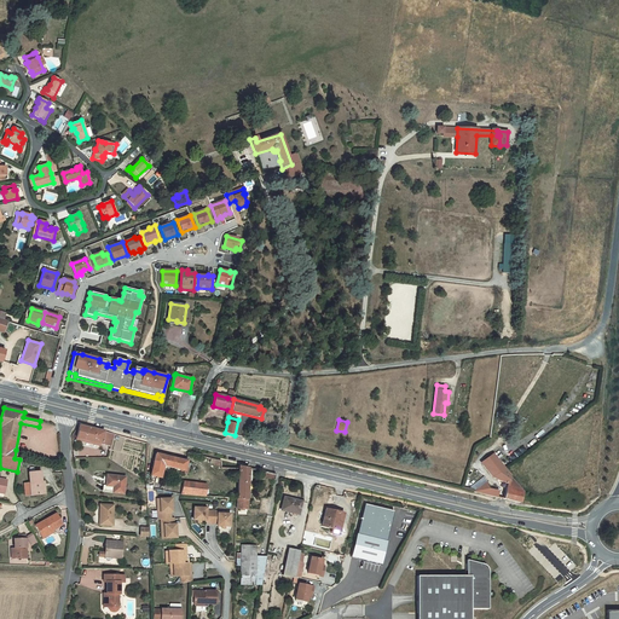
[(110,446),(114,434),(104,432),(79,426),(76,438),(110,446)]
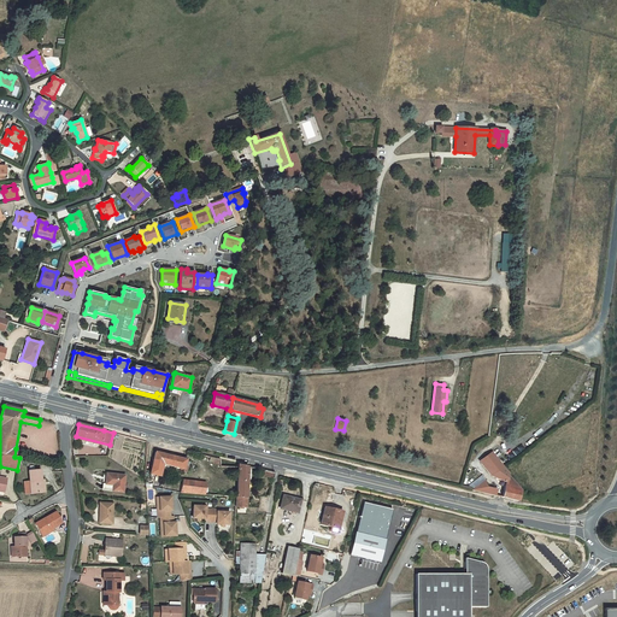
[(186,460),(156,452),(151,472),(151,474),(159,476),(162,468),(163,464),(171,466),(181,469),(181,470),(187,472),(188,468),(184,466),(186,460)]
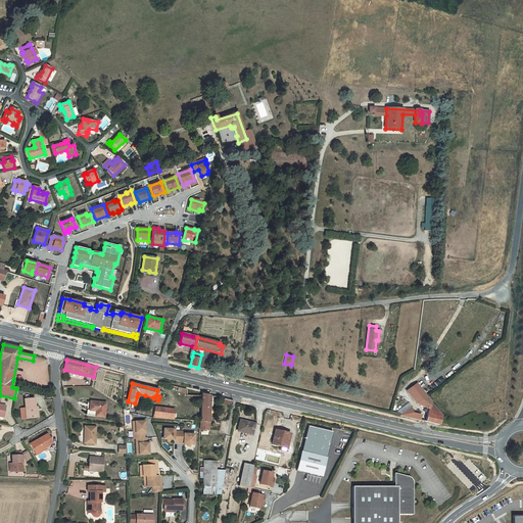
[(209,422),(209,416),(210,415),(209,414),(209,406),(212,406),(212,395),(210,396),(202,394),(200,421),(209,422)]
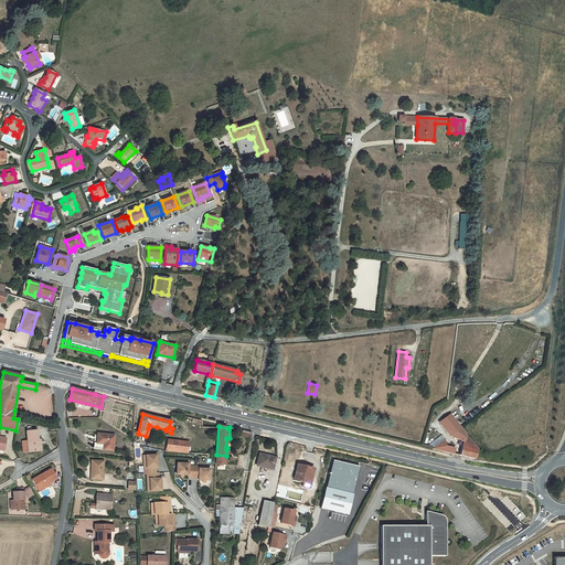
[(477,449),(460,428),(450,436),(464,441),(460,456),(475,459),(476,458),(477,449)]
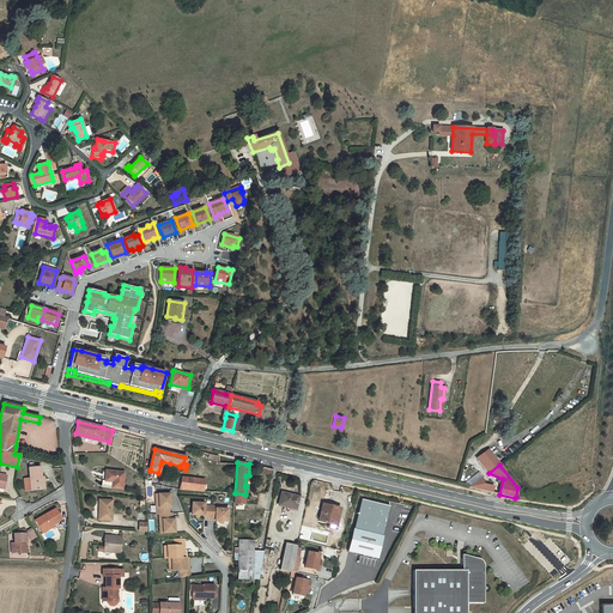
[(32,468),(29,468),(30,479),(30,490),(31,491),(42,490),(41,477),(40,467),(36,467),(32,468)]
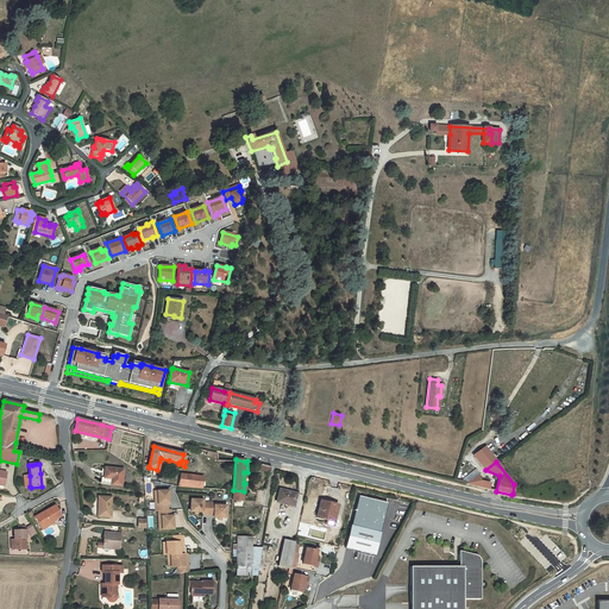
[(123,470),(105,468),(105,478),(104,484),(121,485),(123,470)]
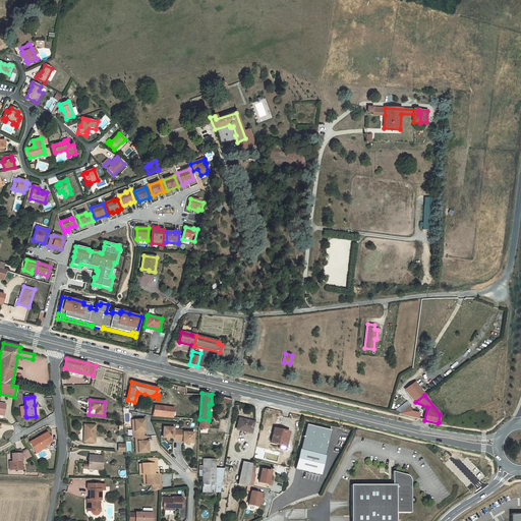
[(174,408),(155,405),(152,415),(153,416),(159,416),(173,417),(174,408)]
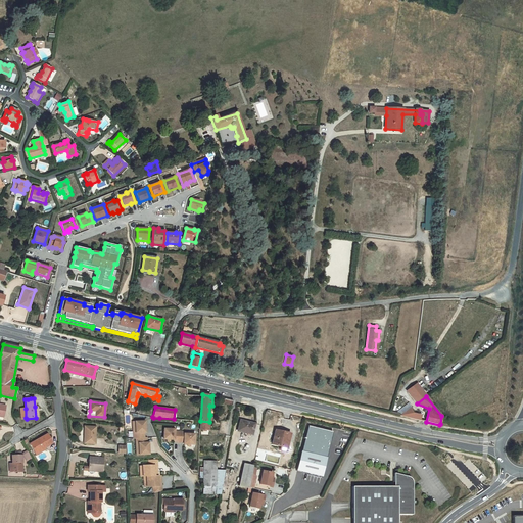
[(413,413),(411,408),(408,410),(400,416),(419,420),(420,415),(413,413)]
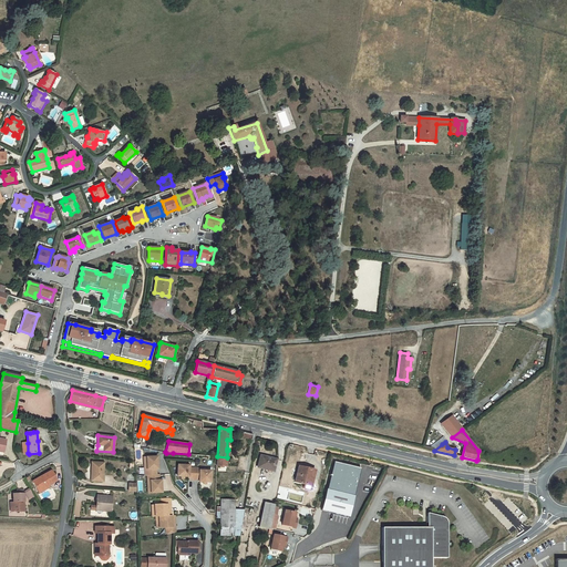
[(276,460),(260,455),(257,467),(274,472),(276,460)]
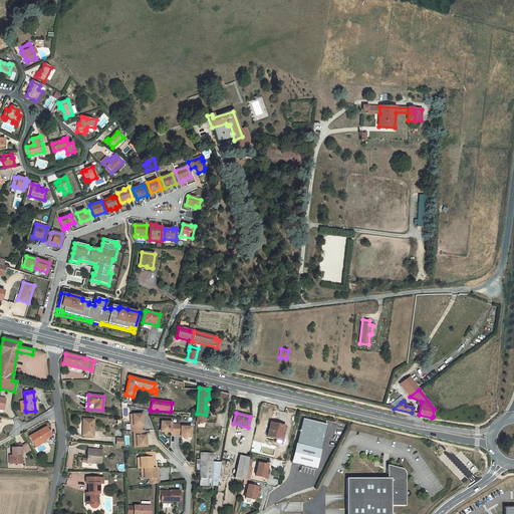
[(142,426),(141,422),(143,422),(143,414),(130,415),(131,424),(133,424),(134,431),(136,431),(142,431),(142,426)]
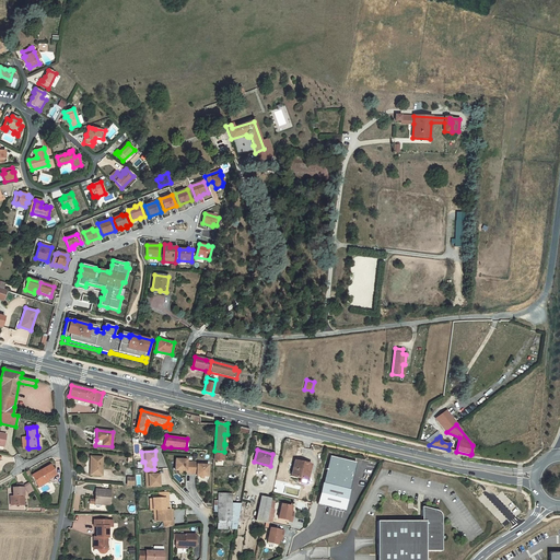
[(214,451),(213,459),(222,459),(222,454),(223,455),(224,452),(214,451)]
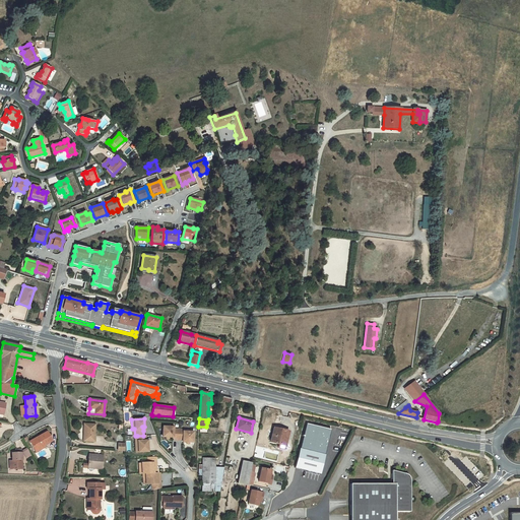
[(95,425),(84,424),(83,433),(84,433),(83,441),(94,442),(95,425)]
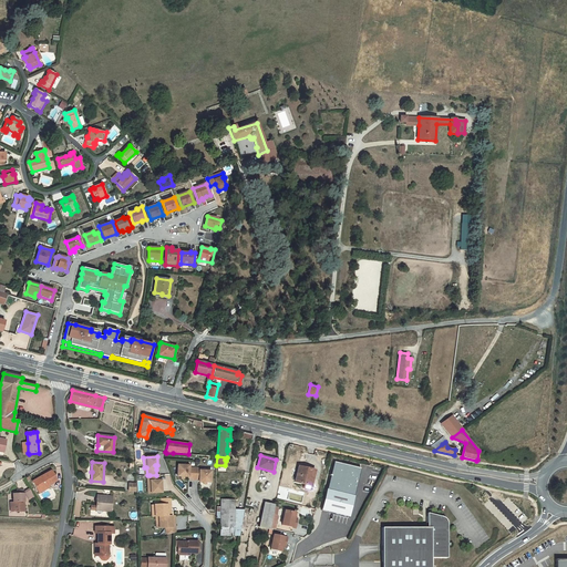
[(194,480),(194,468),(188,467),(188,465),(177,465),(177,476),(181,476),(184,476),(188,477),(188,478),(194,480)]
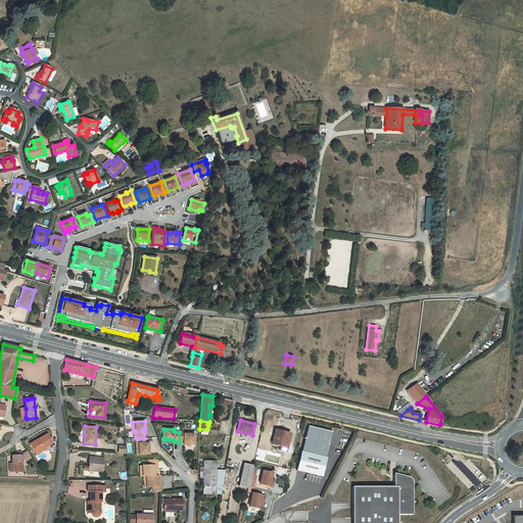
[(287,444),(290,434),(275,430),(272,444),(281,447),(280,450),(287,453),(288,448),(286,448),(287,444)]
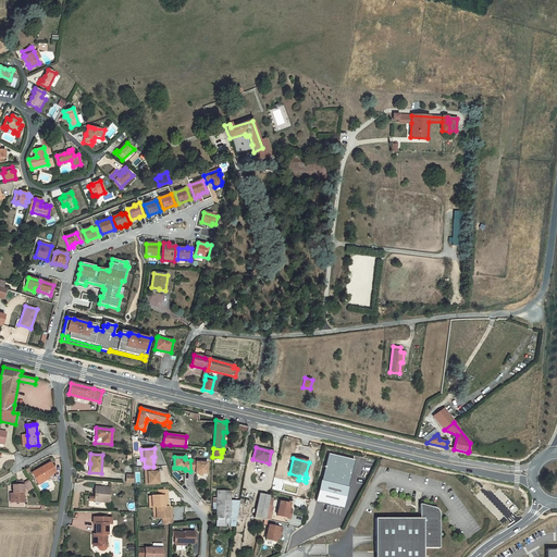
[(207,473),(207,462),(196,462),(196,460),(190,460),(190,471),(195,471),(195,473),(199,473),(202,473),(207,473)]
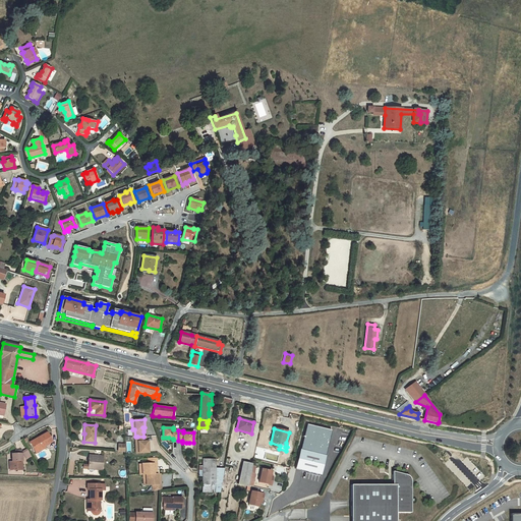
[(47,432),(30,443),(36,453),(45,447),(44,446),(52,442),(47,432)]
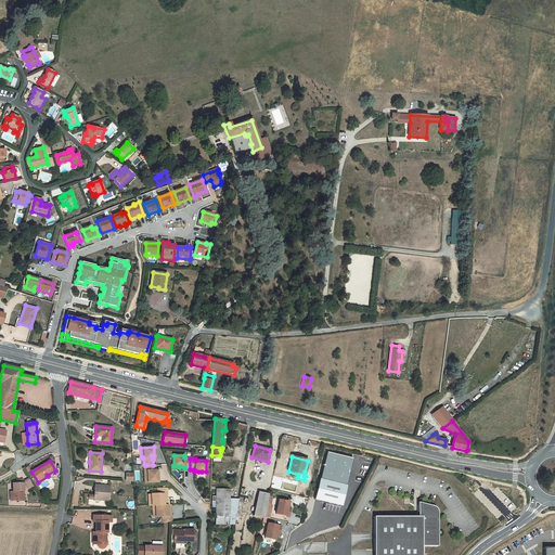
[(156,474),(156,470),(155,465),(153,465),(146,465),(146,473),(144,473),(144,482),(157,482),(157,474),(156,474)]
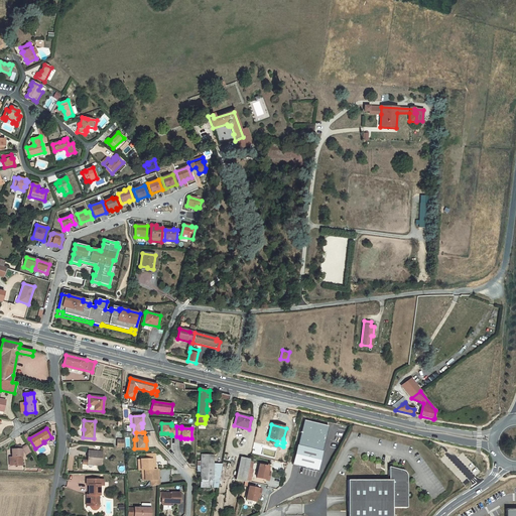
[(21,445),(15,445),(15,448),(12,448),(12,457),(12,460),(11,460),(11,466),(22,466),(21,450),(23,449),(26,455),(31,452),(27,444),(23,446),(21,447),(21,445)]
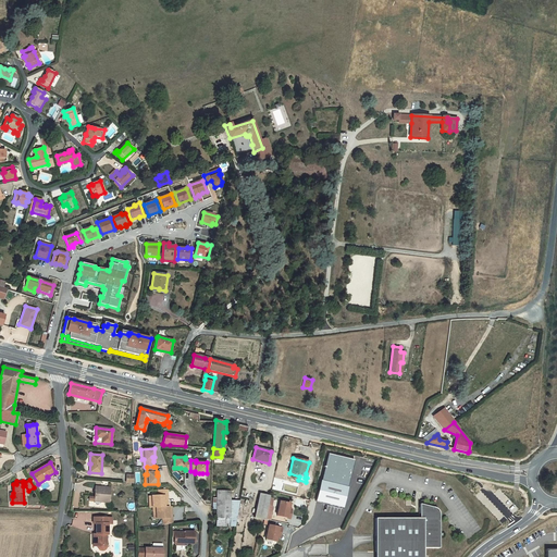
[(347,487),(320,481),(316,502),(342,508),(347,487)]
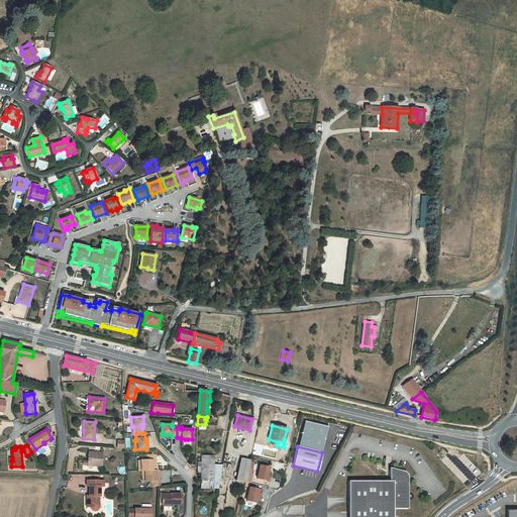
[(93,452),(88,452),(87,466),(94,466),(94,464),(101,464),(102,453),(94,452),(94,453),(93,453),(93,452)]
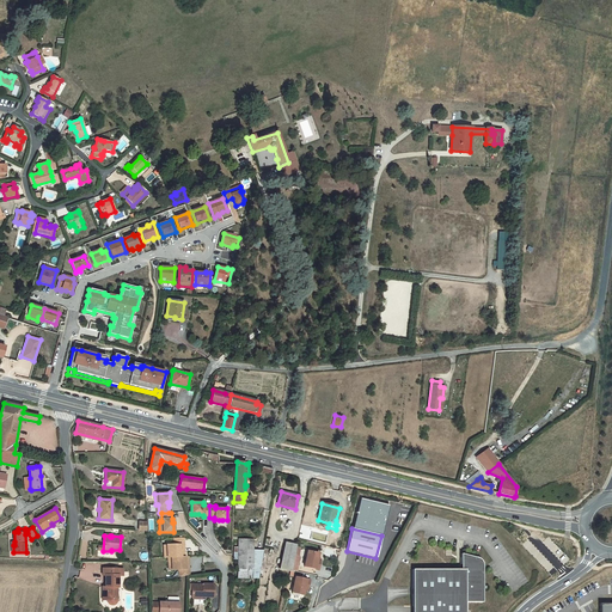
[(183,538),(173,538),(173,545),(181,544),(181,548),(184,548),(183,538)]
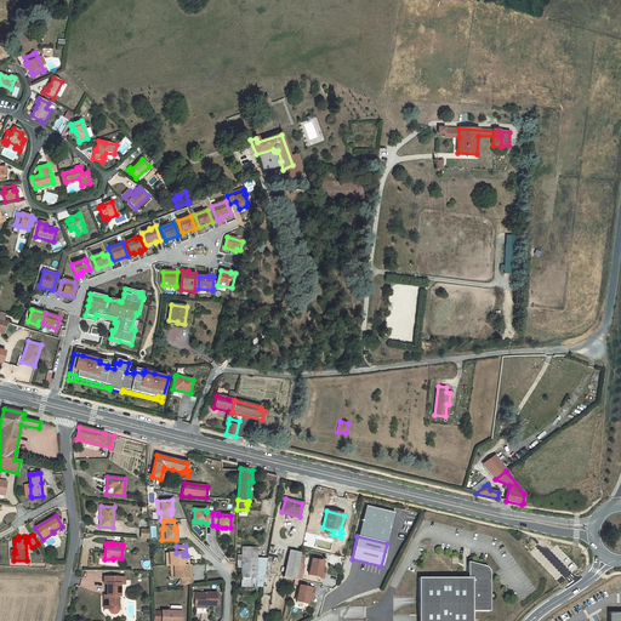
[(257,548),(241,547),(241,556),(241,567),(240,586),(262,587),(267,558),(257,558),(257,548)]
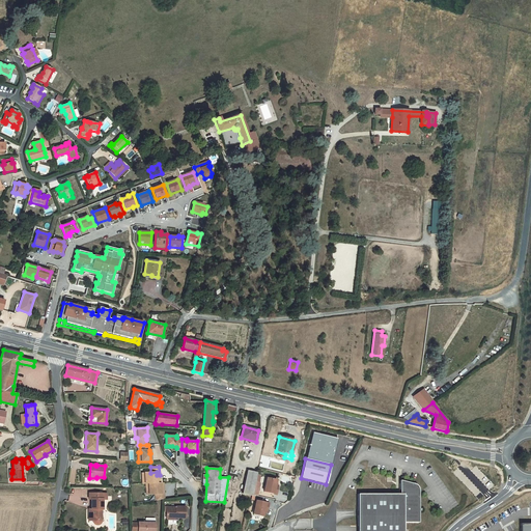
[(255,482),(257,473),(247,471),(244,485),(243,488),(242,494),(252,496),(252,495),(255,482)]
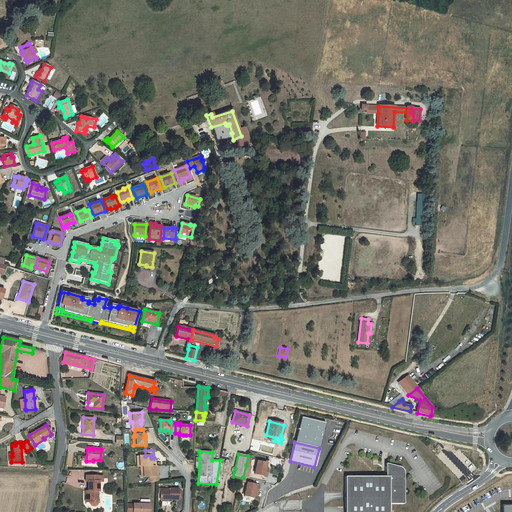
[(137,461),(137,467),(140,466),(154,466),(154,458),(151,458),(151,455),(145,456),(139,456),(139,461),(137,461)]
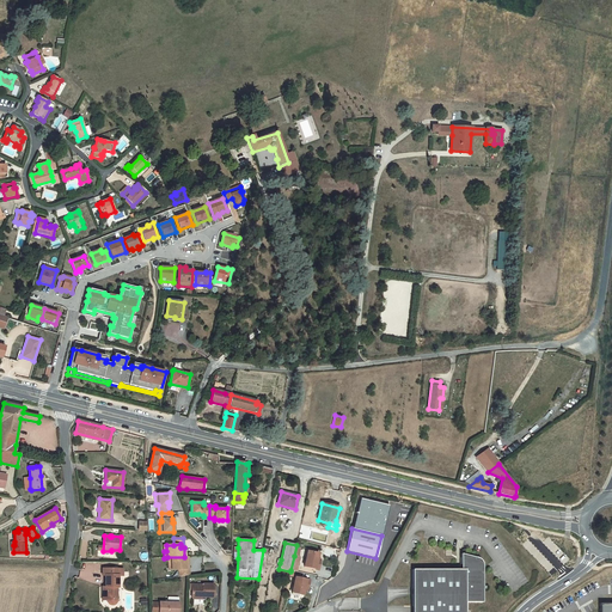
[(318,570),(319,565),(316,564),(317,560),(318,554),(307,551),(304,567),(318,570)]
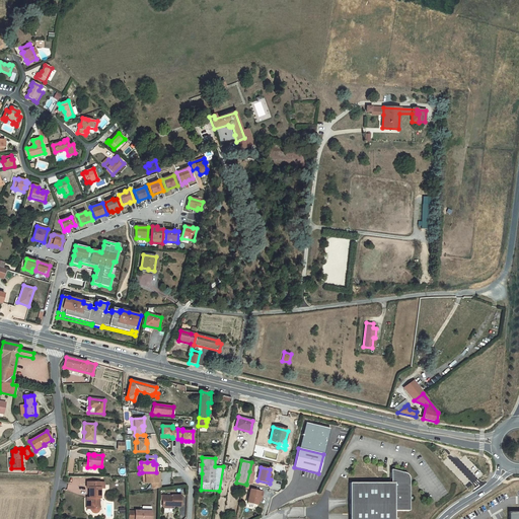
[(404,473),(403,472),(390,469),(390,483),(350,483),(350,499),(349,518),(393,518),(394,511),(409,511),(409,479),(409,478),(409,477),(409,476),(409,475),(408,475),(406,474),(406,473),(405,473),(404,473)]
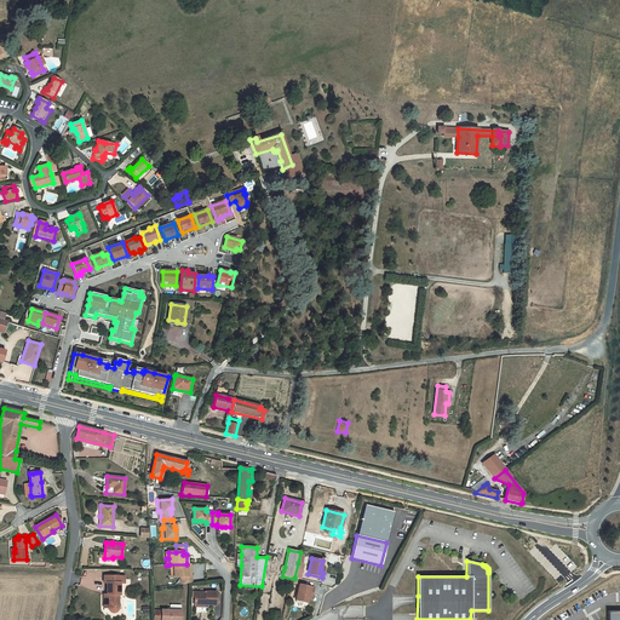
[(187,564),(170,564),(171,572),(173,572),(173,578),(181,578),(188,578),(188,574),(191,574),(191,564),(187,564)]
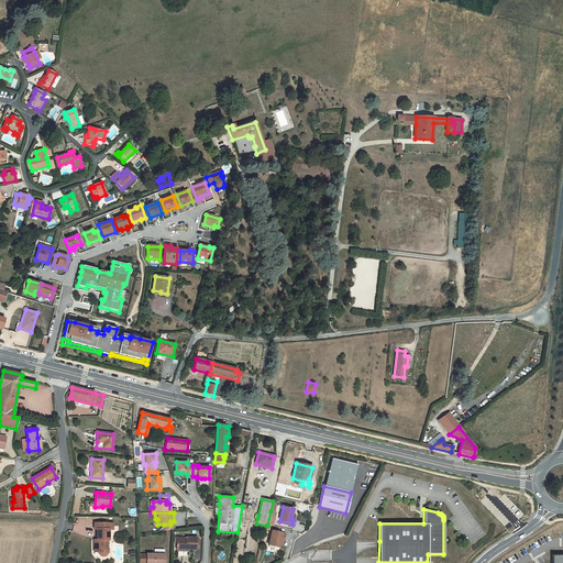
[(170,525),(164,525),(164,530),(174,529),(174,521),(170,521),(170,525)]
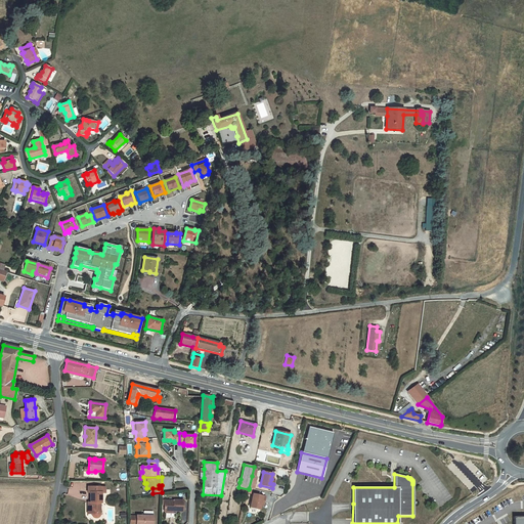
[(105,487),(88,487),(88,492),(90,492),(90,503),(88,503),(88,509),(91,510),(91,514),(91,515),(92,516),(93,517),(94,518),(96,518),(97,517),(98,517),(99,515),(100,503),(101,503),(101,492),(105,493),(105,487)]
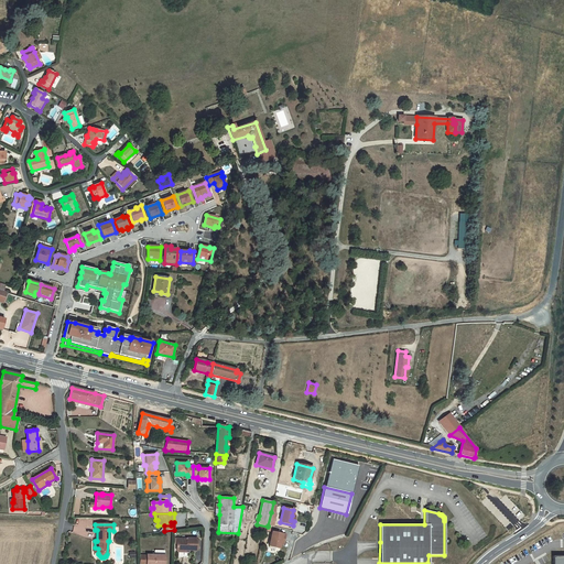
[(280,543),(281,539),(284,540),(285,534),(272,532),(269,546),(279,549),(280,543)]
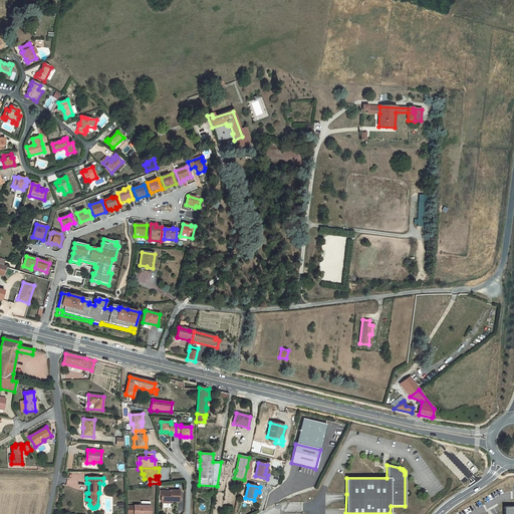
[(170,491),(161,491),(161,501),(162,503),(170,503),(170,501),(180,502),(180,491),(170,490),(170,491)]
